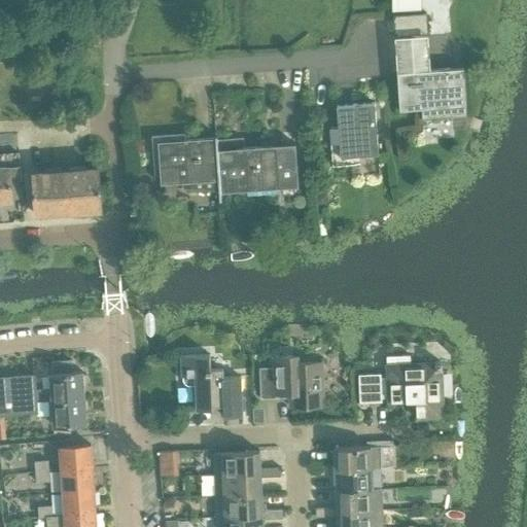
[(391,0),(391,12),(421,11),(420,0),(391,0)]
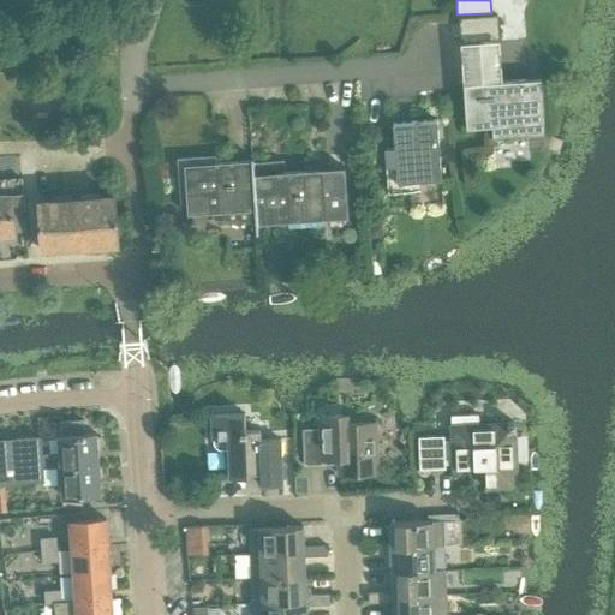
[(459,18),(459,21),(460,42),(495,40),(500,40),(497,16),(459,18)]
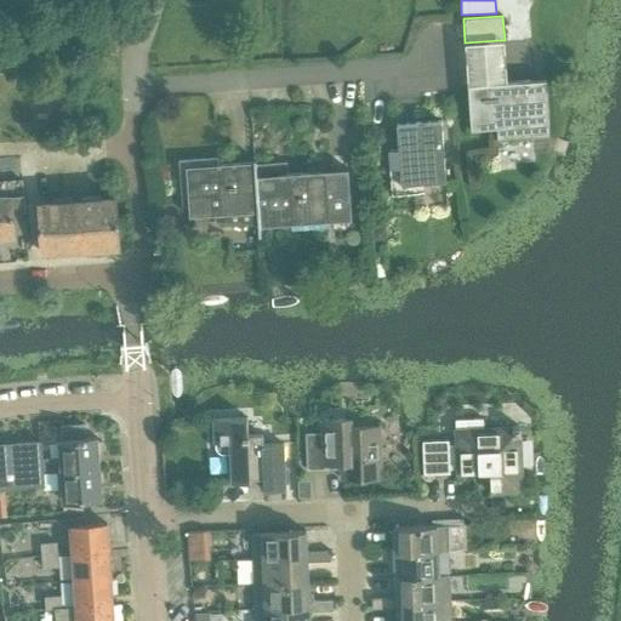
[(529,81),(468,85),(471,130),(533,126),(548,125),(545,80),(529,81)]
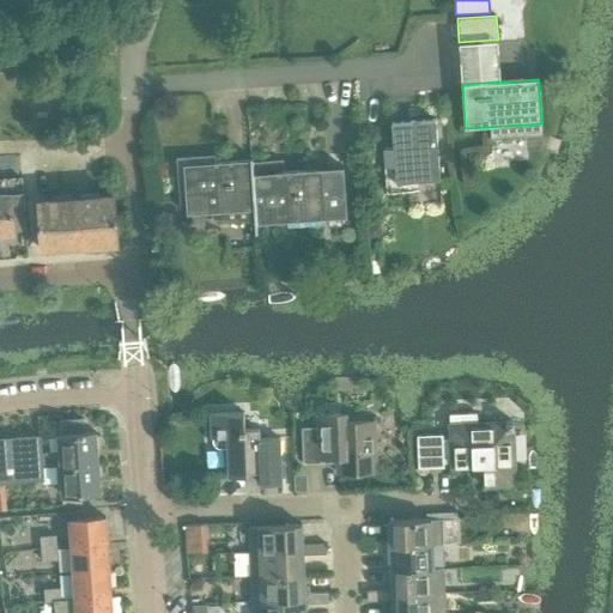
[(393,146),(383,147),(384,163),(394,163),(395,183),(410,182),(417,182),(439,180),(435,120),(390,122),(393,146)]
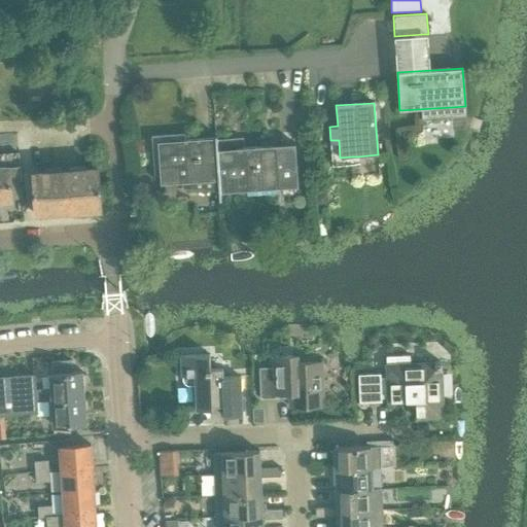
[(185,188),(218,190),(218,192),(219,192),(216,137),(157,141),(161,184),(181,183),(181,188),(185,188)]
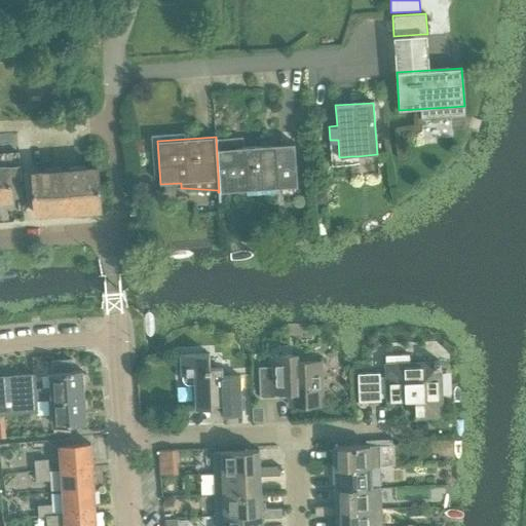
[(217,150),(219,192),(238,191),(238,195),(248,195),(298,195),(297,186),(294,144),(274,145),(272,145),(272,141),(261,142),(261,146),(241,148),(240,137),(217,139),(217,150)]
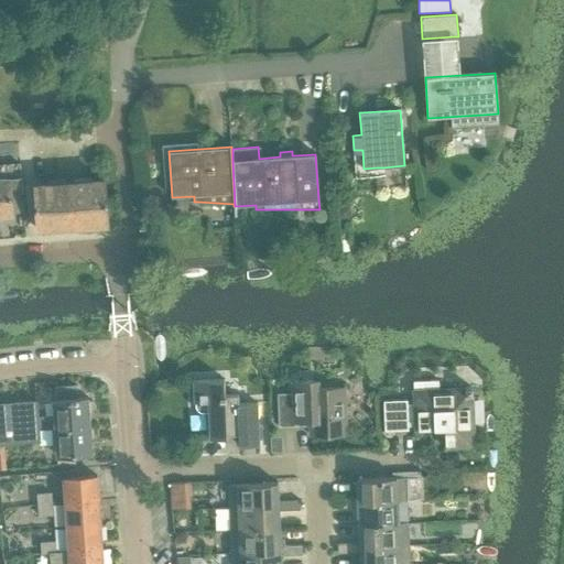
[(152,150),(143,150),(143,161),(153,160),(152,150)]
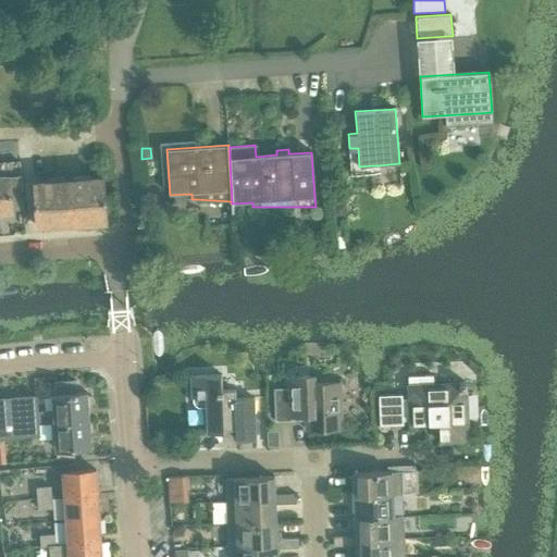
[(10,176),(0,176),(0,212),(24,211),(23,189),(11,190),(10,176)]
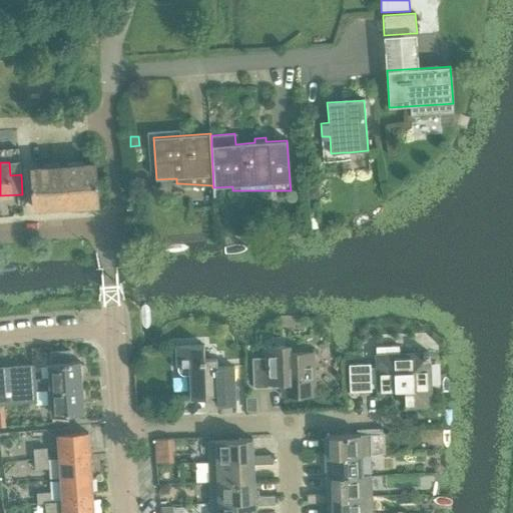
[(95,164),(62,166),(65,206),(98,204),(95,164)]
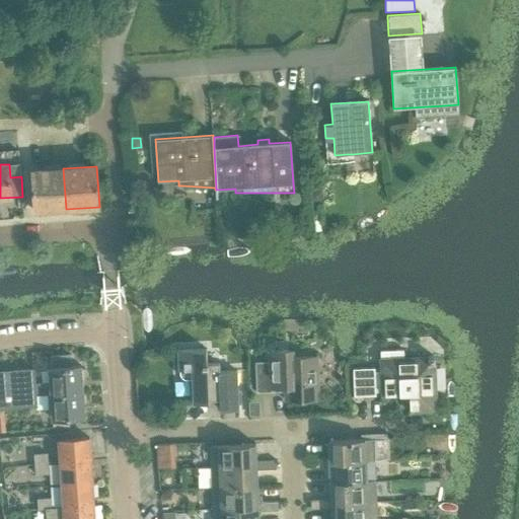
[(63,168),(31,171),(34,211),(66,209),(63,168)]
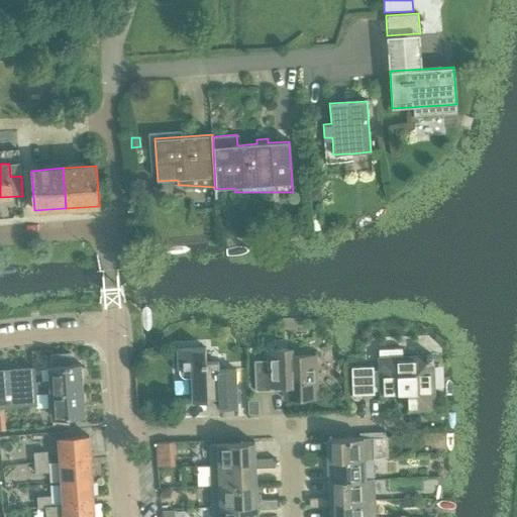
[(310,201),(320,200),(319,190),(310,190),(310,201)]
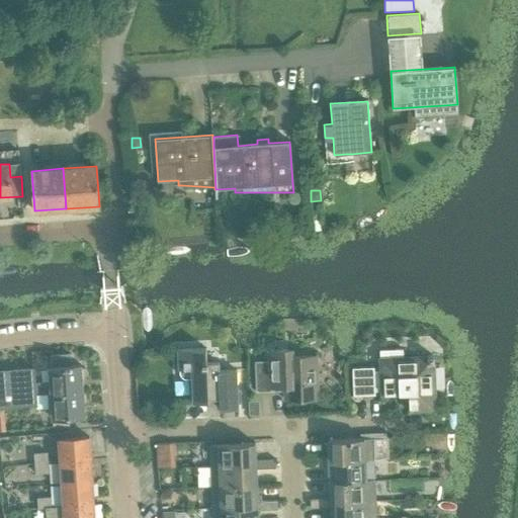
[(319,211),(310,211),(311,231),(321,231),(319,211)]
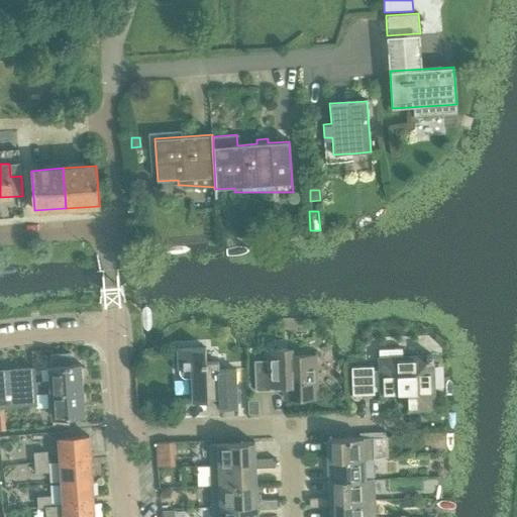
[(178,348),(179,373),(181,377),(184,379),(192,378),(193,402),(218,401),(219,409),(237,408),(235,369),(218,370),(218,362),(206,363),(206,347),(178,348)]
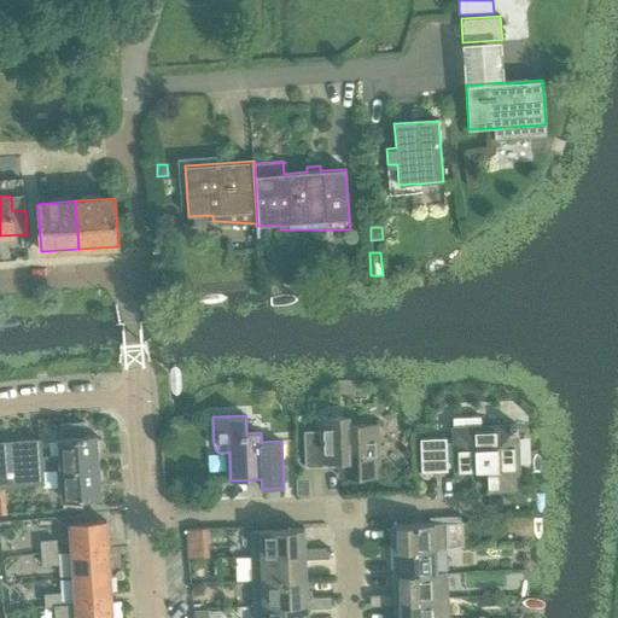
[(420,438),(421,472),(447,471),(447,467),(454,467),(455,471),(477,470),(477,466),(487,466),(488,490),(519,489),(516,425),(481,426),(481,417),(453,418),(454,442),(447,442),(447,438),(420,438)]
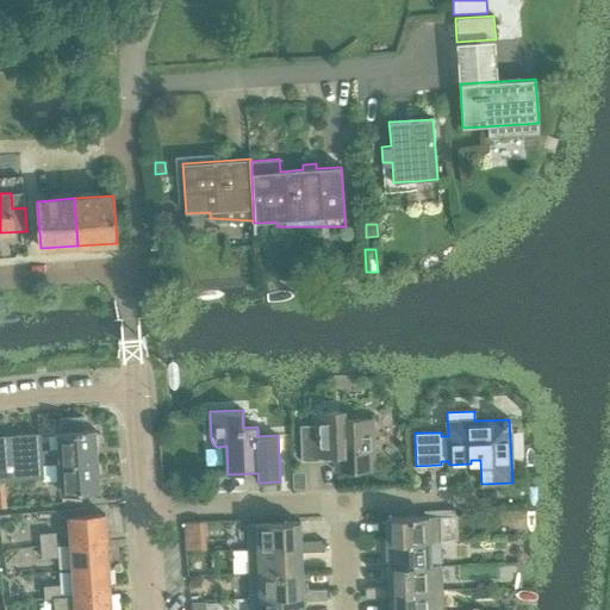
[(317,425),(300,425),(302,461),(319,461),(335,460),(336,471),(374,470),(373,419),(335,421),(335,412),(316,412),(317,425)]
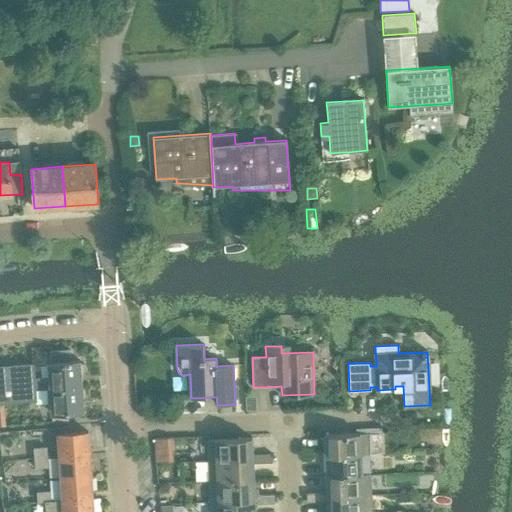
[(48,377),(33,378),(34,385),(34,389),(81,386),(80,375),(84,375),(83,365),(79,365),(79,361),(69,361),(69,350),(49,351),(50,363),(47,363),(48,377)]
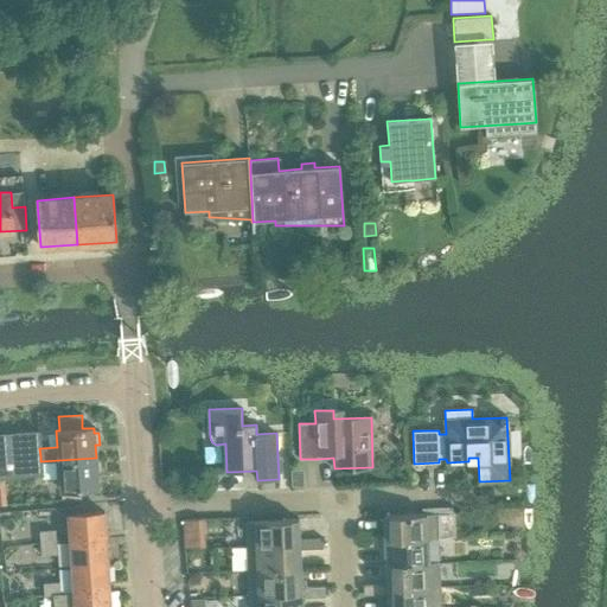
[(0,477),(27,475),(26,457),(40,457),(39,448),(38,432),(0,434),(0,477)]
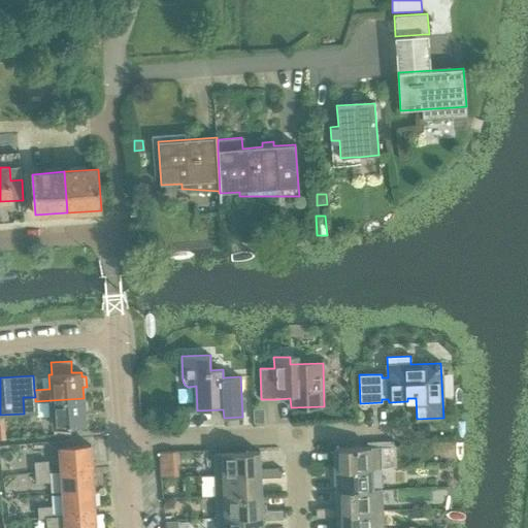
[(35,397),(23,397),(24,414),(36,413),(52,411),(53,426),(86,424),(85,411),(89,411),(88,401),(84,401),(84,398),(35,401),(35,397)]
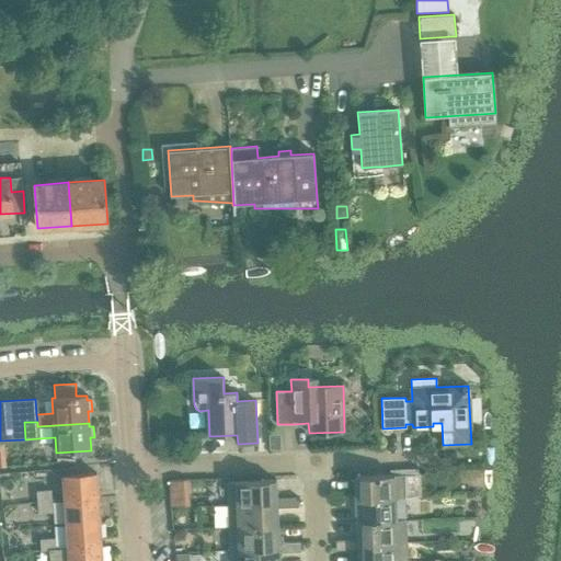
[(270,449),(281,448),(279,435),(270,435),(270,449)]
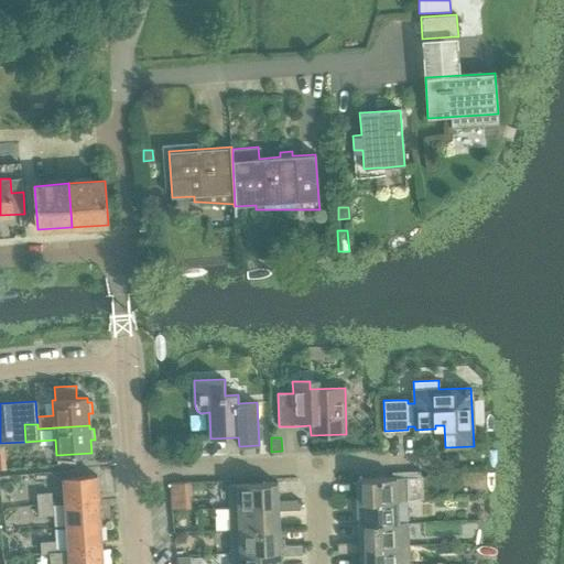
[(392,477),(357,479),(358,497),(358,502),(397,501),(407,500),(405,477),(421,476),(421,470),(391,472),(392,477)]
